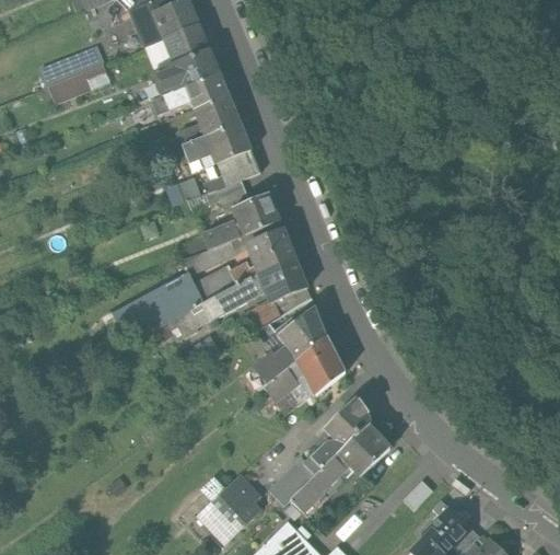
[(154,10),(177,0),(150,0),(154,10)]
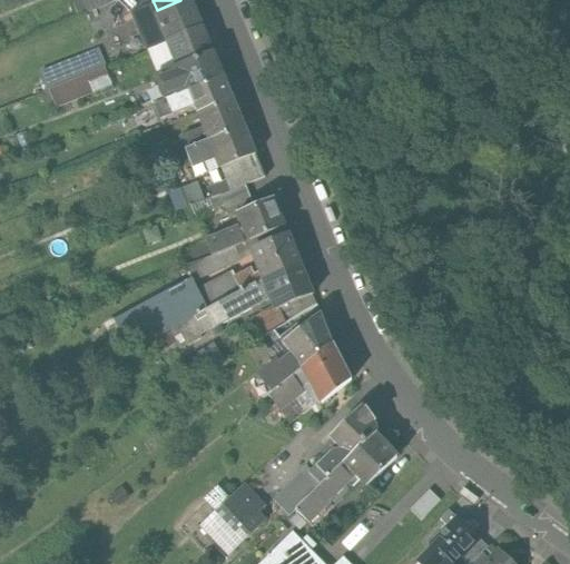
[(157,10),(168,37),(202,23),(193,0),(180,0),(157,10)]
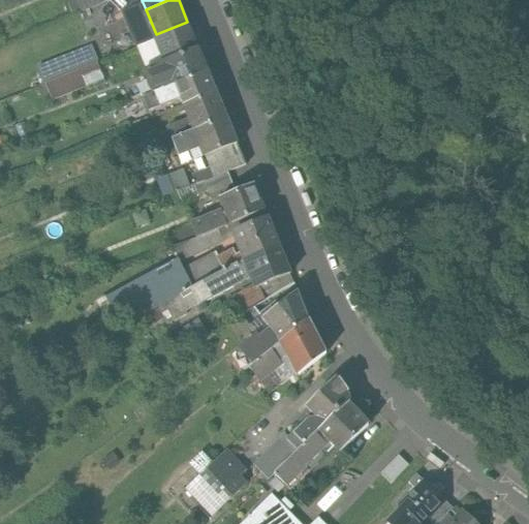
[(208,68),(187,22),(156,34),(166,57),(146,66),(155,90),(168,84),(208,68)]
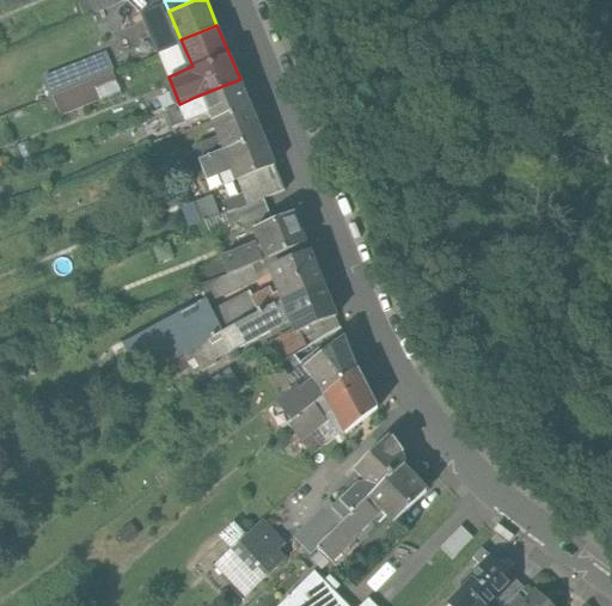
[(63,110),(105,92),(101,80),(121,72),(109,43),(47,69),(63,110)]
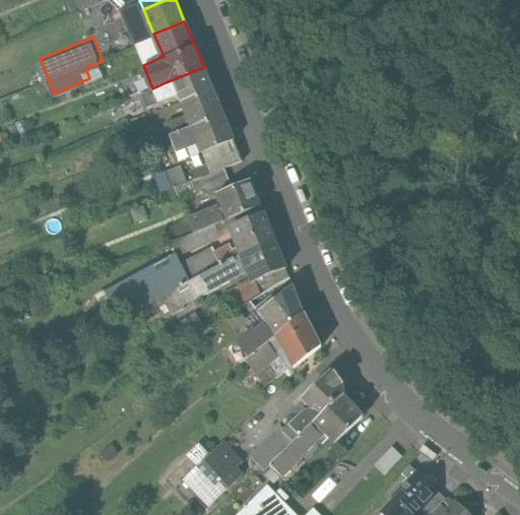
[(212,88),(204,67),(166,82),(152,88),(157,100),(171,94),(171,93),(171,92),(172,91),(173,91),(172,89),(176,87),(182,101),(212,88)]
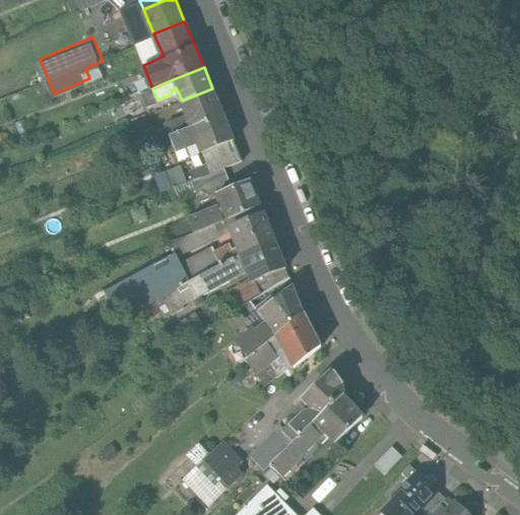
[(146,105),(157,100),(152,88),(141,92),(146,105)]
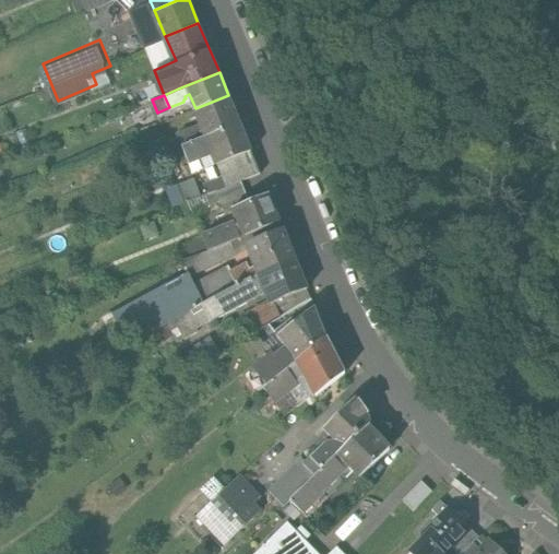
[(239,121),(228,95),(195,108),(203,126),(206,134),(239,121)]
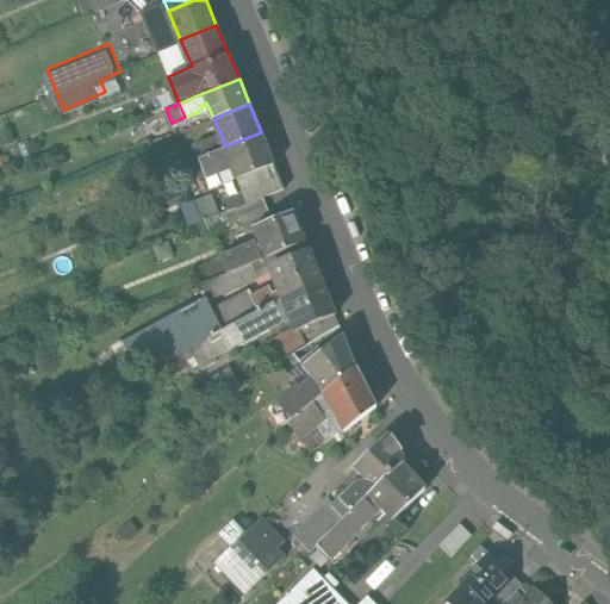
[(273,162),(261,132),(225,147),(230,157),(237,176),(273,162)]
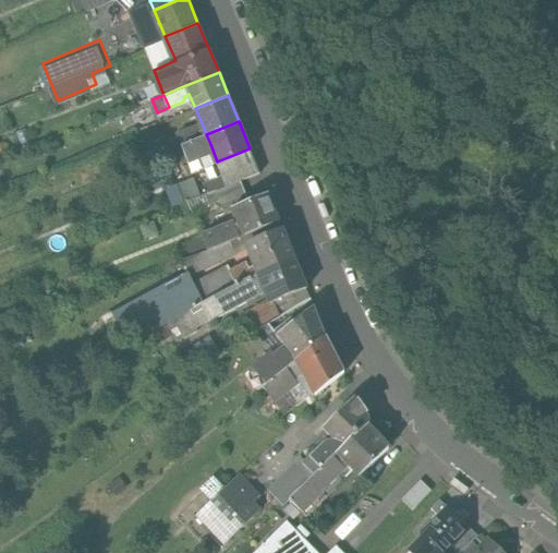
[(182,144),(206,134),(203,125),(197,128),(196,124),(177,132),(182,144)]
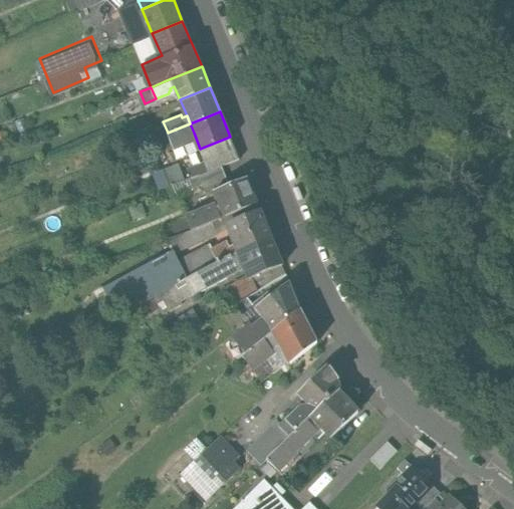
[(194,133),(190,123),(168,133),(173,145),(191,138),(189,135),(194,133)]
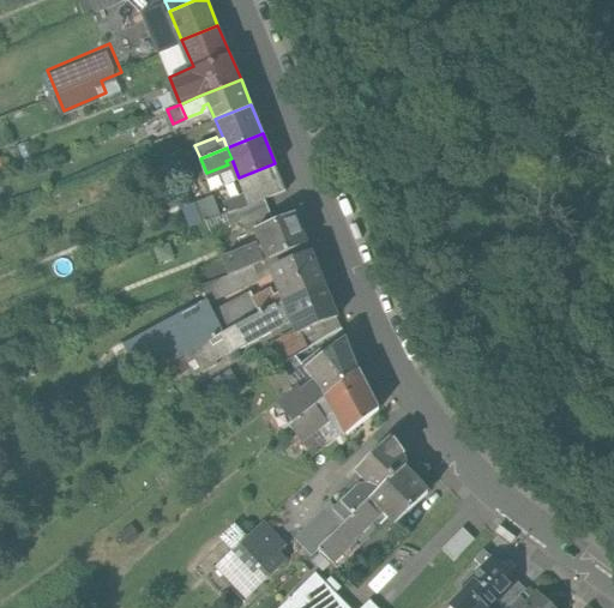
[(275,163),(239,178),(248,202),(264,196),(286,187),(275,163)]
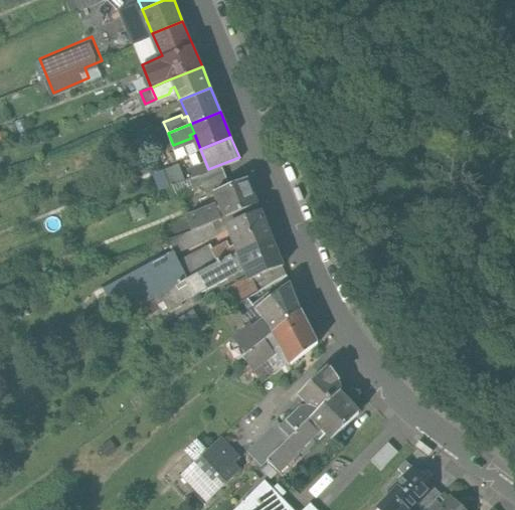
[(215,189),(229,183),(221,164),(208,169),(199,172),(207,193),(215,190),(215,189)]
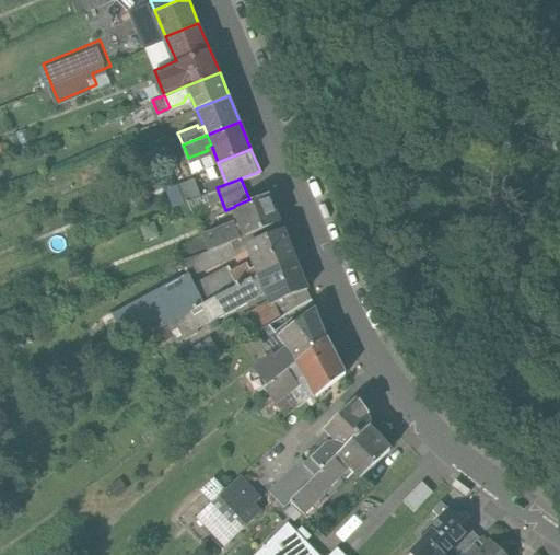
[(249,199),(234,206),(234,207),(241,223),(245,233),(280,220),(269,192),(249,199)]
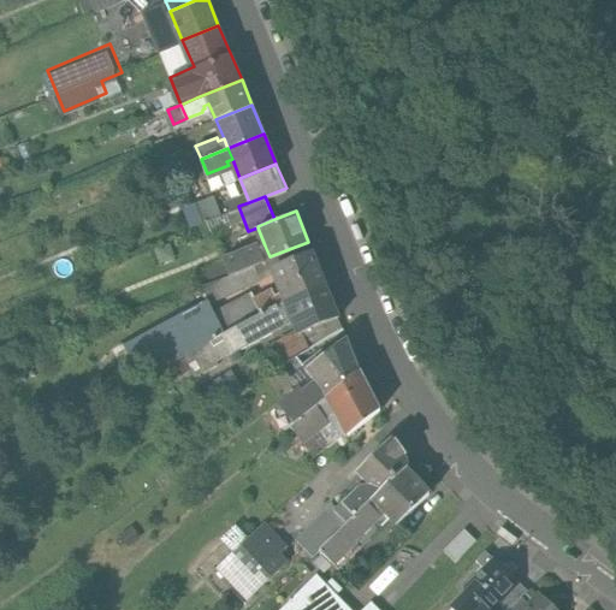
[(255,262),(270,256),(265,246),(261,248),(259,243),(238,252),(244,267),(255,262)]
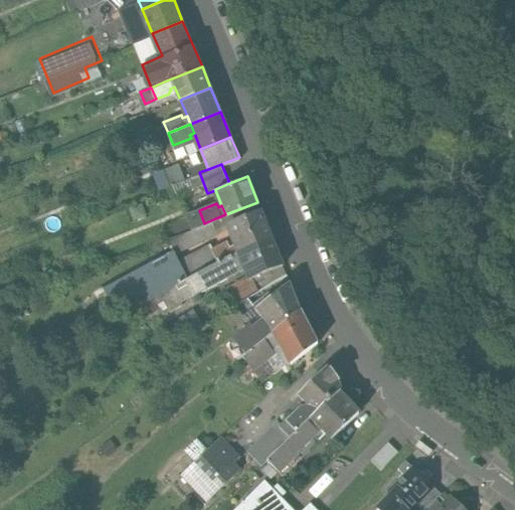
[(271,236),(261,209),(229,222),(236,241),(239,248),(271,236)]
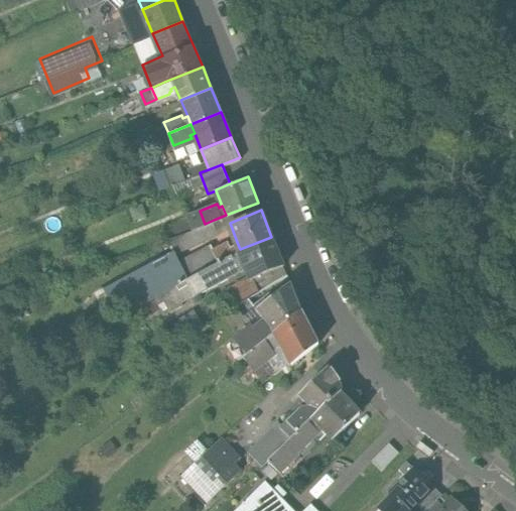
[(178,250),(218,231),(214,220),(205,224),(166,239),(169,247),(175,244),(178,250)]
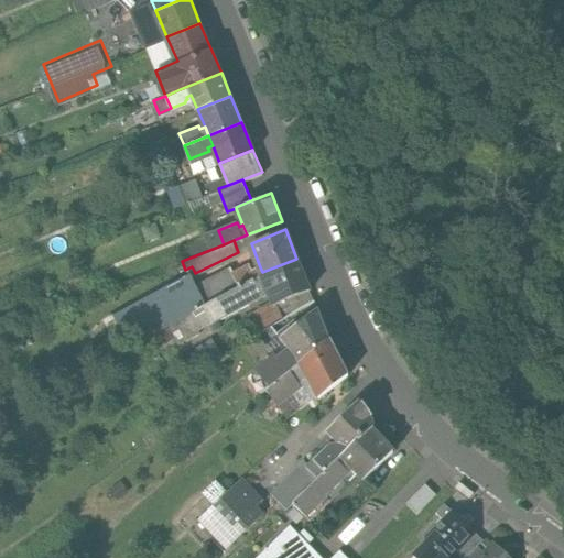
[(307,287),(308,287),(296,259),(262,272),(266,280),(273,298),(274,302),(307,287)]
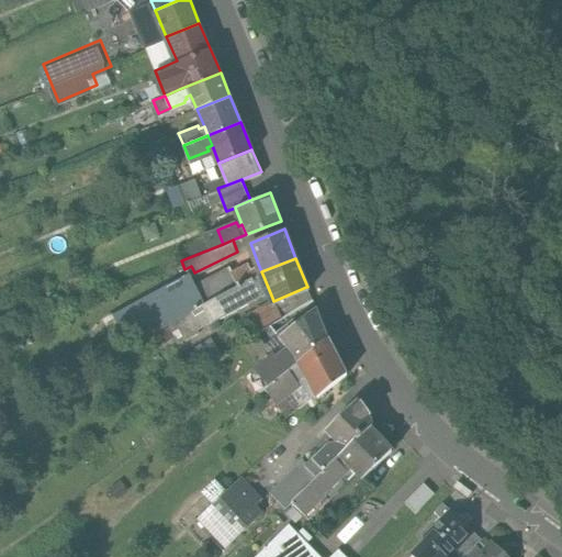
[(261,271),(258,264),(250,268),(248,263),(246,263),(232,270),(229,271),(237,285),(261,271)]
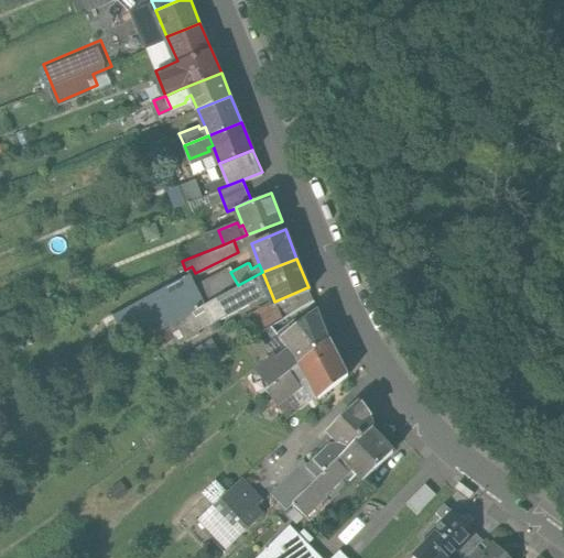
[(230,272),(232,271),(229,266),(195,284),(205,303),(216,297),(238,285),(230,272)]
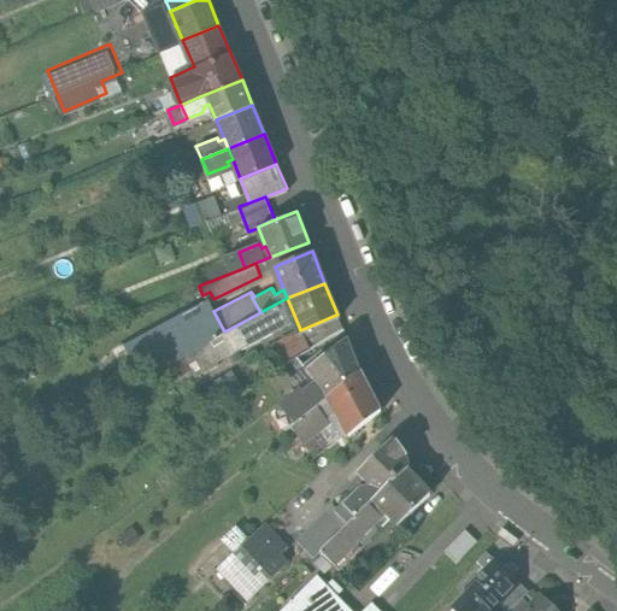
[(221,334),(224,332),(213,311),(206,298),(125,342),(144,376),(186,353),(206,342),(221,334)]
